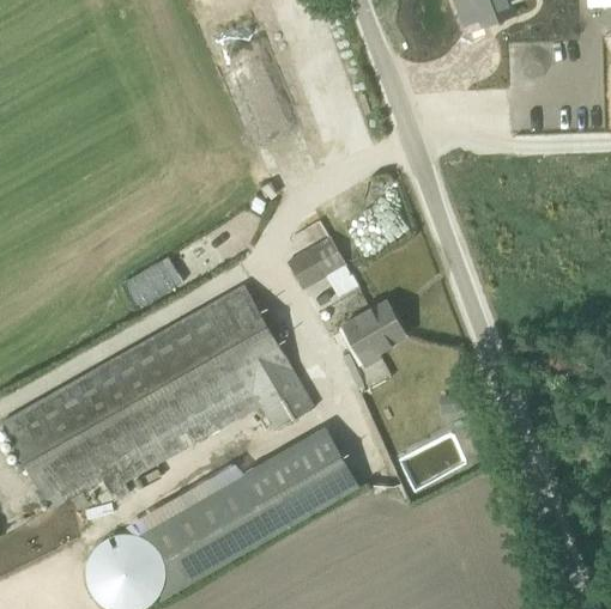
[(286,119),(246,0),(204,0),(249,132),(286,119)]
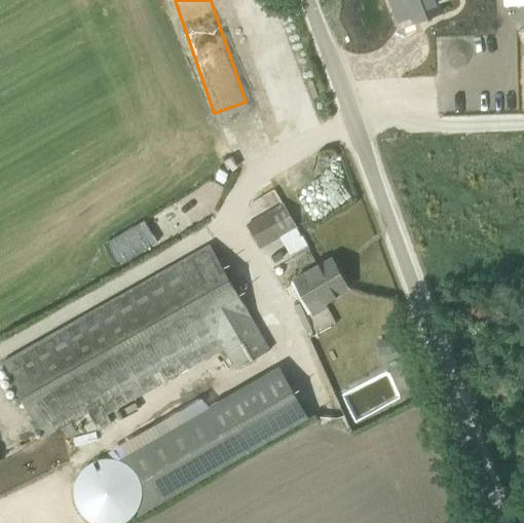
[(483,0),(483,9),(432,9),(431,30),(495,30),(495,0),(483,0)]
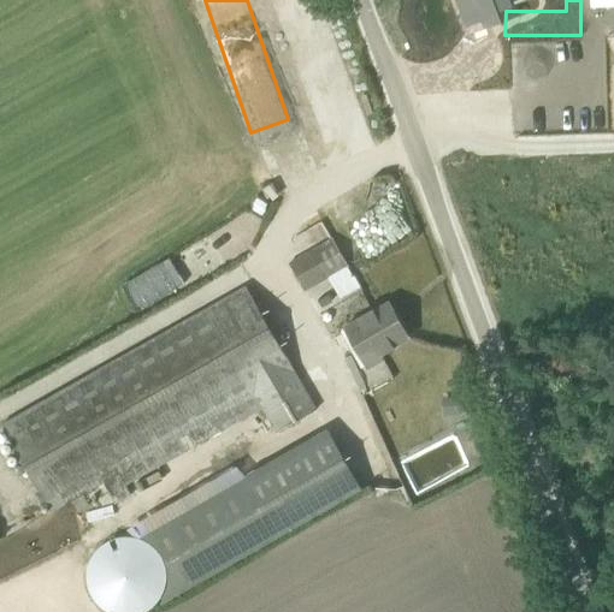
[(294,41),(319,131),(350,123),(325,33),(294,41)]
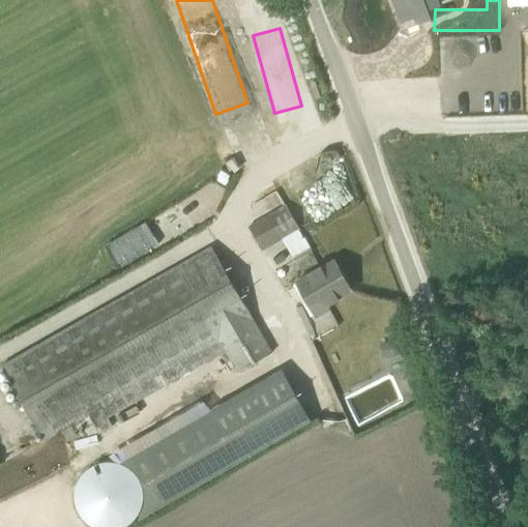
[(247,224),(261,246),(296,226),(284,203),(247,224)]
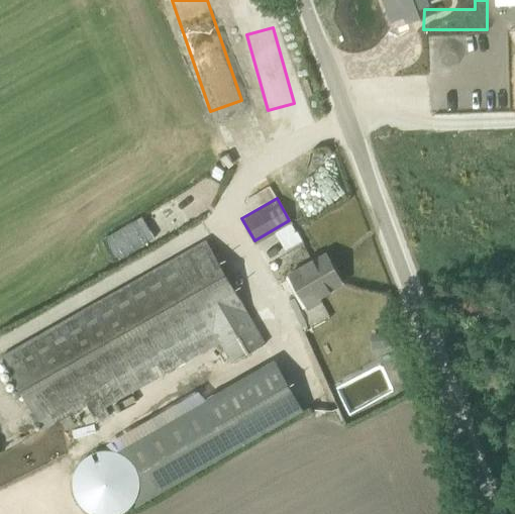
[(204,236),(0,352),(0,355),(41,428),(85,403),(91,412),(218,340),(229,361),(264,340),(204,236)]
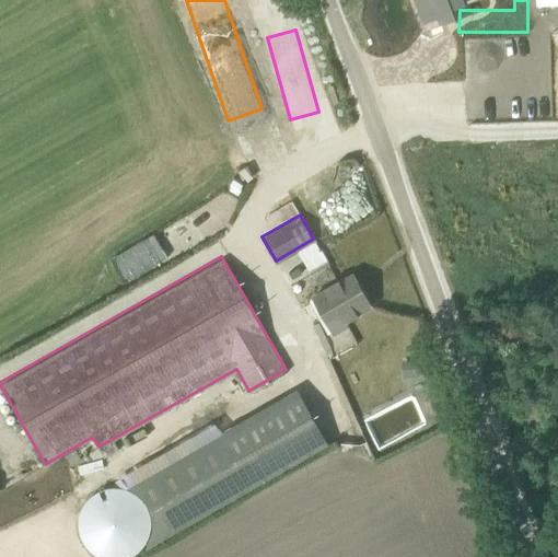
[(343,320),(369,304),(355,279),(341,287),(338,279),(312,293),(334,333),(346,325),(343,320)]
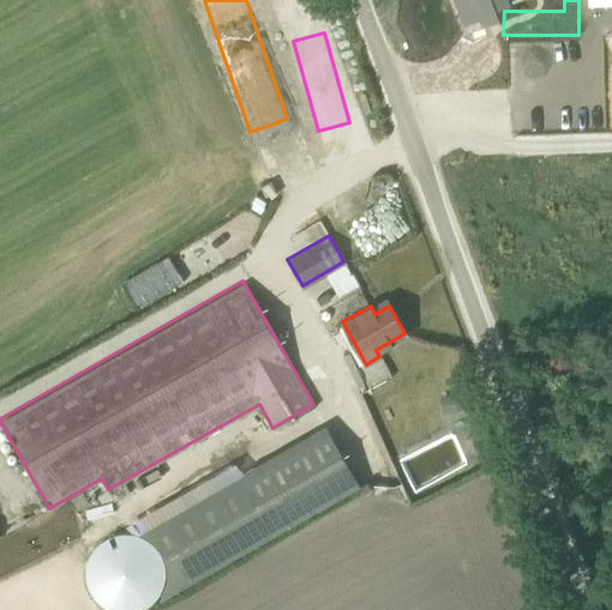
[(358,483),(355,479),(324,426),(241,473),(274,531),(358,483)]
